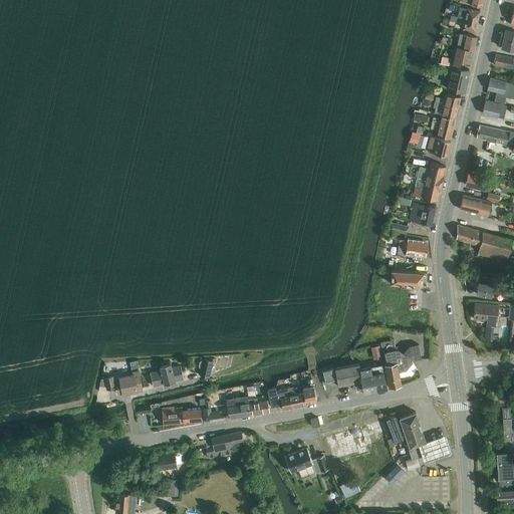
[(459,6),(457,16),(478,21),(480,10),(459,6)]
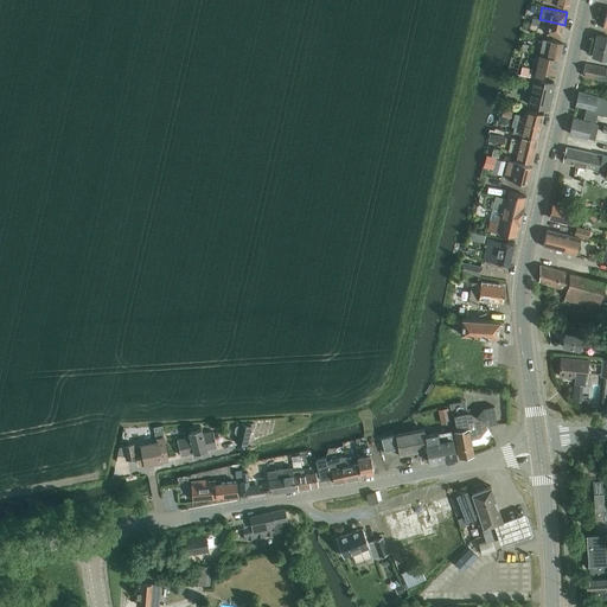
[(562,37),(564,25),(540,19),(540,20),(543,20),(542,27),(547,29),(545,33),(562,37)]
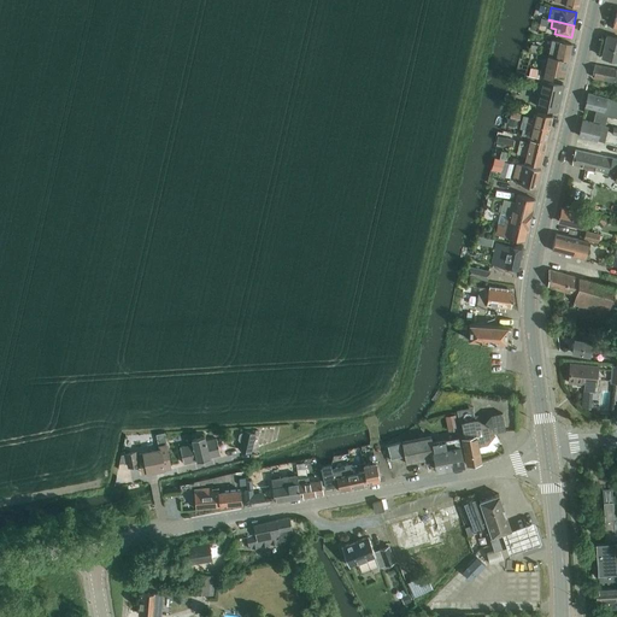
[(616,60),(616,39),(606,36),(600,57),(616,60)]
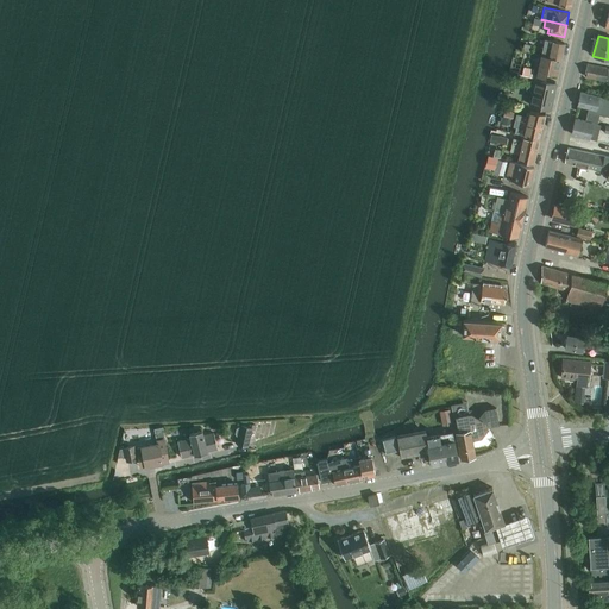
[(545,39),(542,55),(562,60),(565,43),(545,39)]
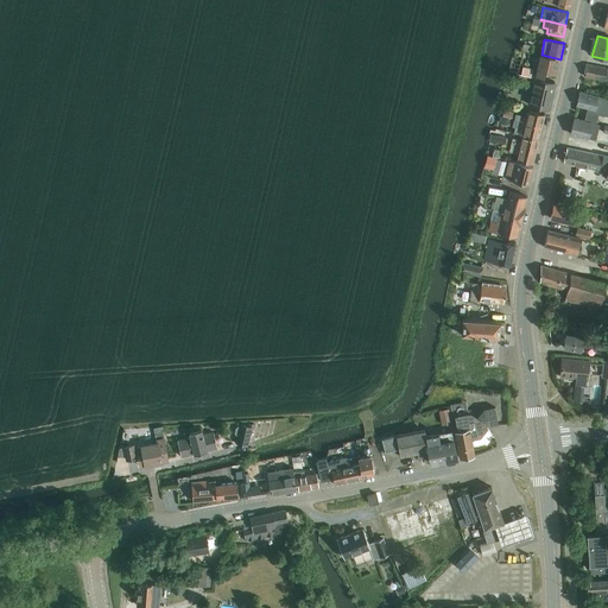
[(545,77),(546,73),(557,75),(561,59),(542,55),(537,76),(545,77)]
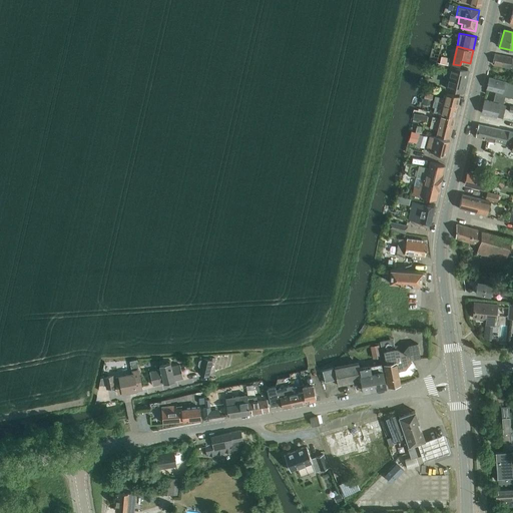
[(512,57),(494,54),(492,64),(510,68),(510,67),(512,67),(512,57)]
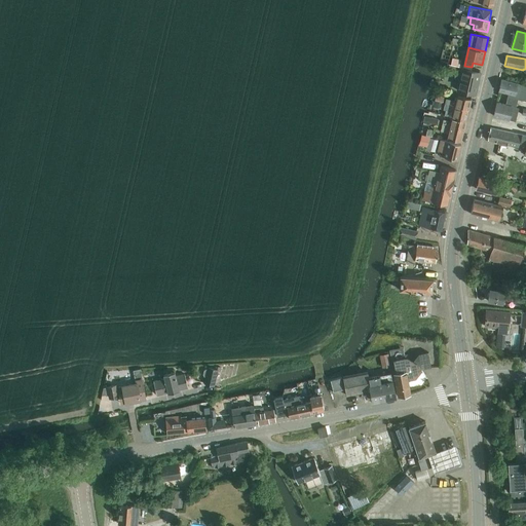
[(461,60),(453,58),(451,65),(455,66),(459,67),(461,60)]
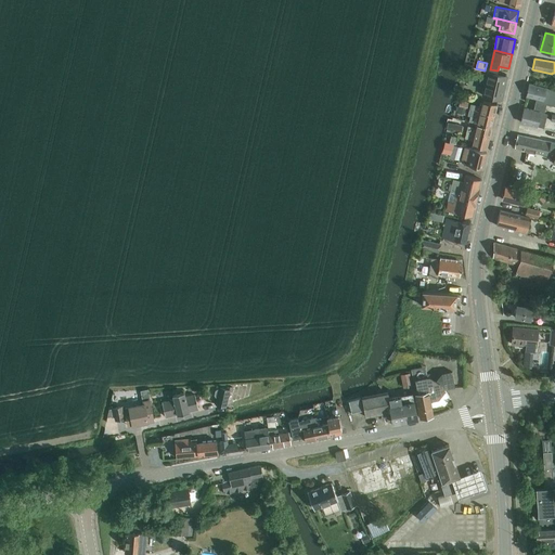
[(488,73),(482,95),(502,100),(507,77),(488,73)]
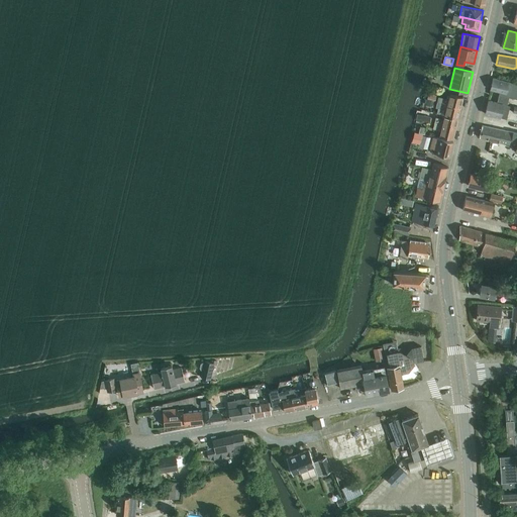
[(488,102),(485,115),(500,118),(500,117),(502,105),(504,99),(504,96),(509,97),(516,99),(516,84),(508,82),(493,78),(490,90),(491,90),(499,92),(498,98),(496,103),(488,102)]
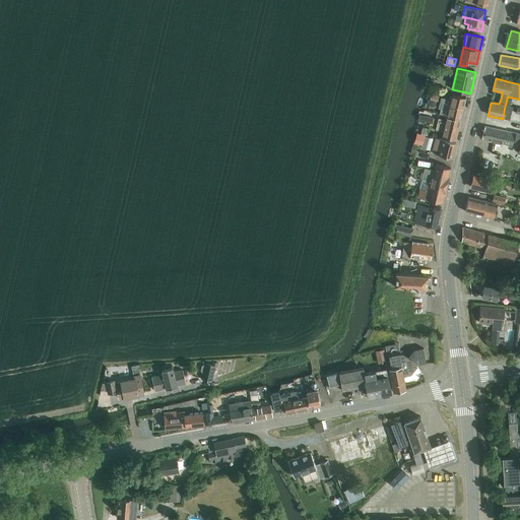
[(441,98),(439,103),(463,109),(466,98),(452,94),(451,100),(441,98)]
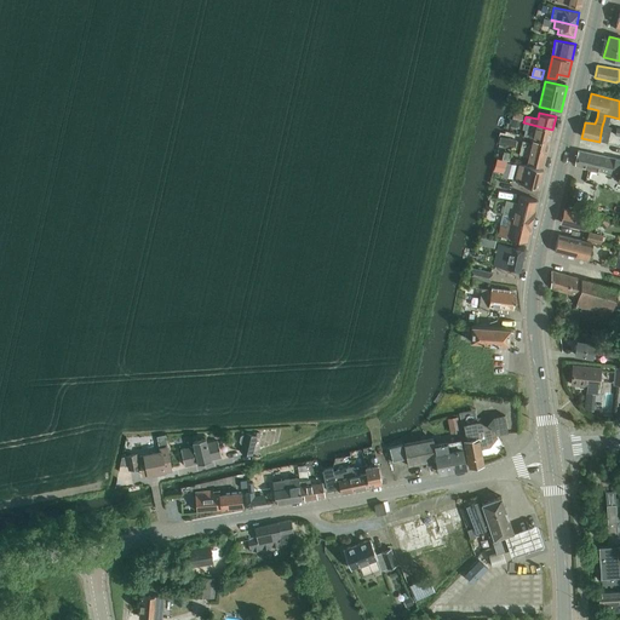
[(534,131),(533,138),(550,142),(552,130),(523,122),(522,128),(534,131)]
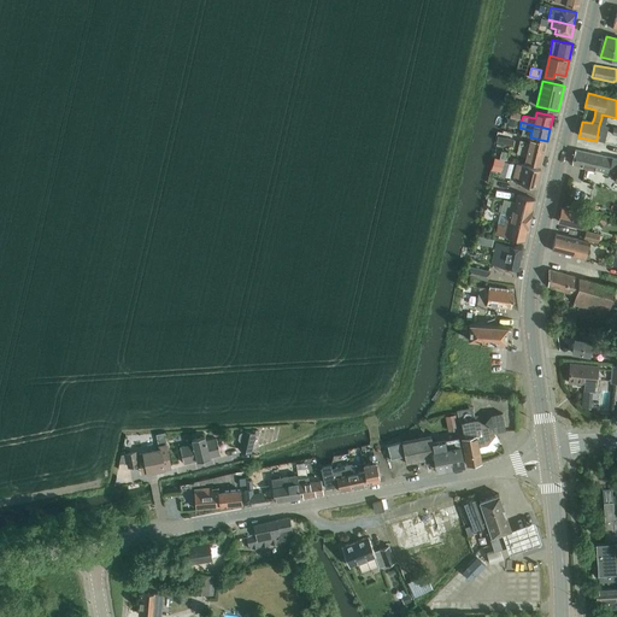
[(513,146),(515,140),(498,136),(497,142),(513,146)]
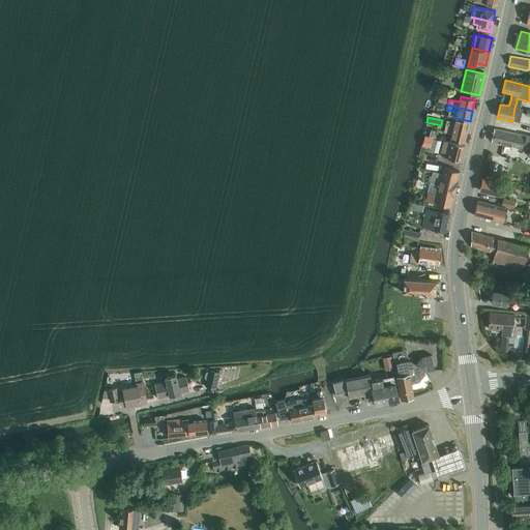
[(446,120),(445,126),(467,133),(470,121),(455,118),(454,123),(450,122),(450,121),(446,120)]
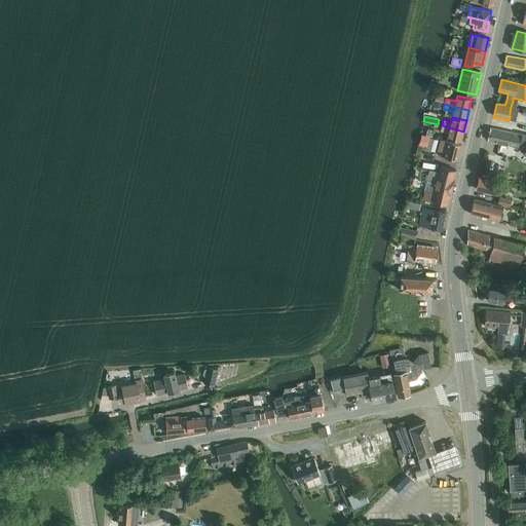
[(461,142),(463,132),(442,125),(440,130),(448,133),(447,139),(461,142)]
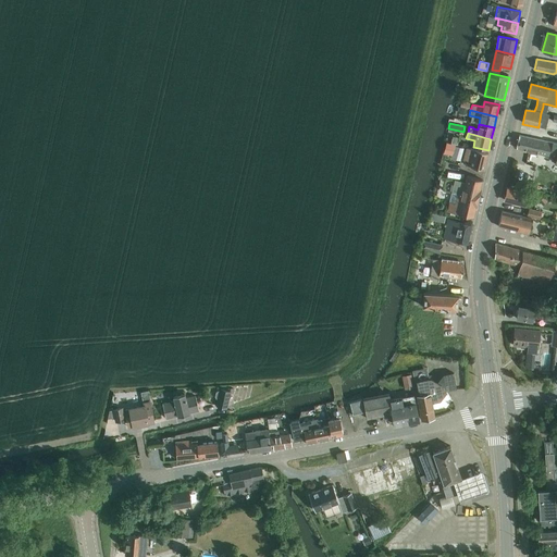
[(556,163),(556,143),(519,135),(516,149),(555,158),(554,163),(556,163)]
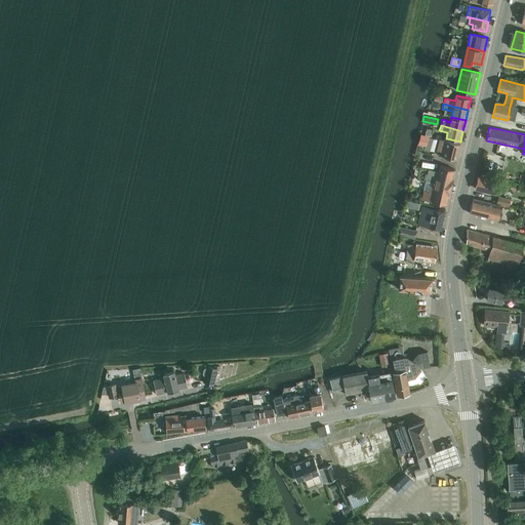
[(427,145),(429,137),(430,137),(421,134),(419,143),(427,145)]
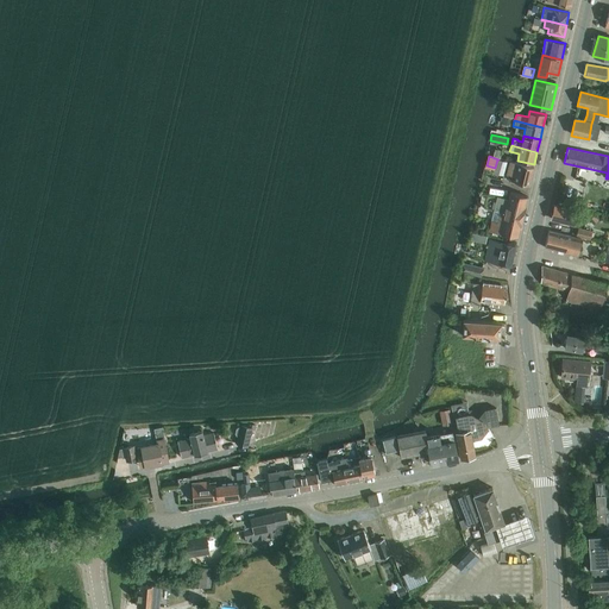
[(502,180),(507,162),(498,159),(497,159),(495,168),(493,177),(502,180)]
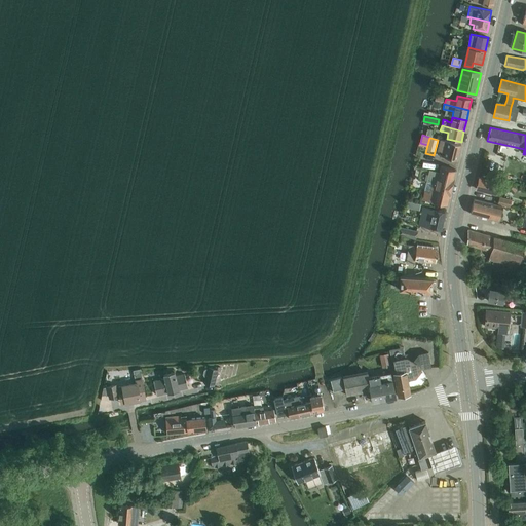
[(444,153),(443,157),(445,157),(444,159),(448,160),(449,158),(457,160),(461,144),(443,140),(440,140),(438,151),(444,153)]
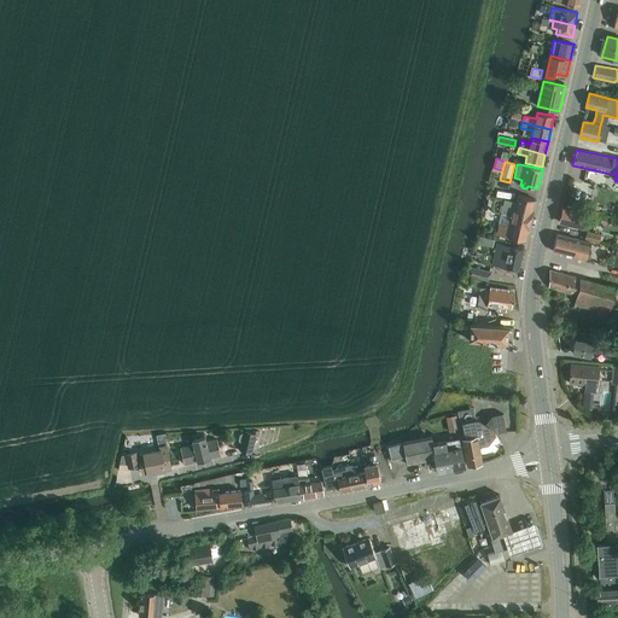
[(508,237),(525,242),(535,199),(518,196),(517,202),(505,199),(501,214),(496,234),(500,234),(503,235),(508,237)]
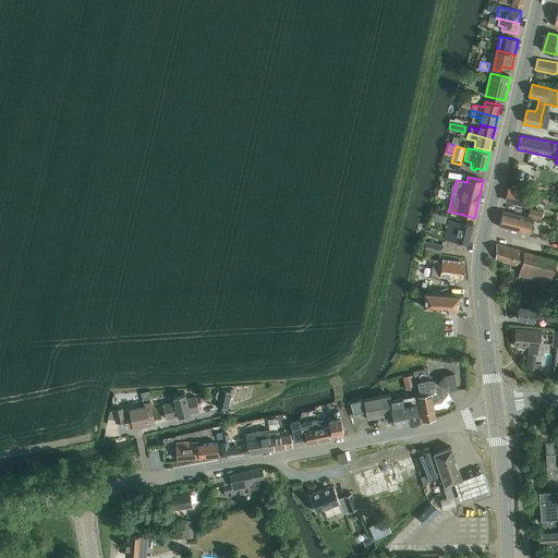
[(525,206),(528,198),(536,201),(537,192),(529,190),(529,193),(508,187),(505,201),(509,202),(509,204),(518,205),(519,204),(525,206)]
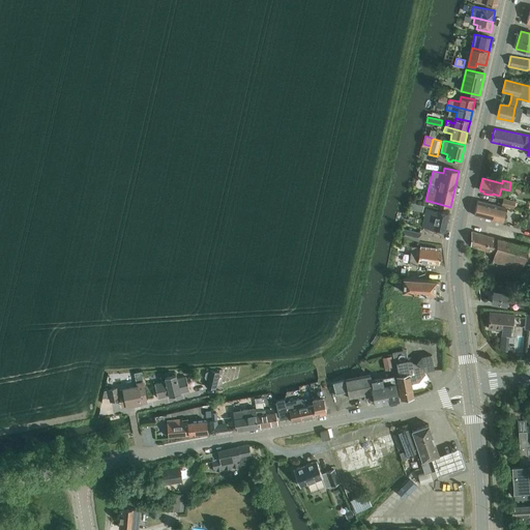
[(503,199),(501,206),(506,207),(513,209),(516,202),(503,199)]
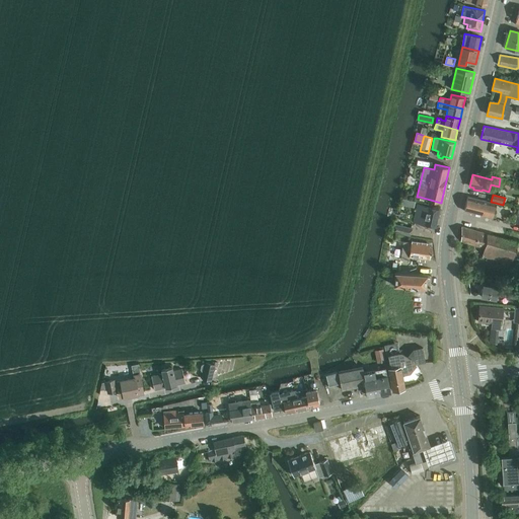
[(468,197),(464,212),(492,218),(496,203),(468,197)]
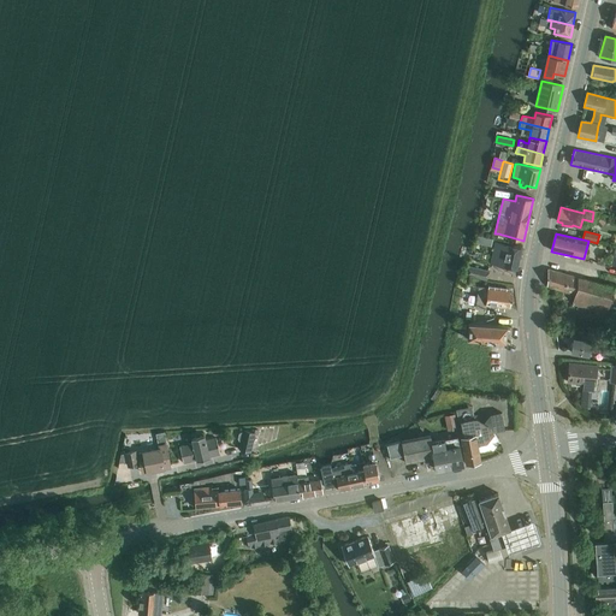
[(478,236),(477,243),(491,247),(492,240),(478,236)]
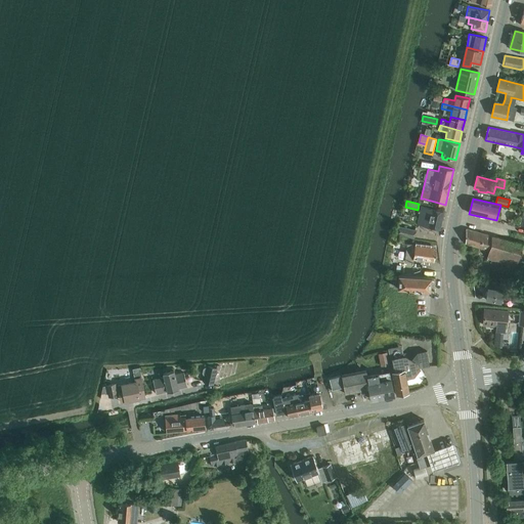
[(422,206),(417,224),(430,227),(430,228),(434,229),(434,228),(439,230),(444,211),(422,206)]
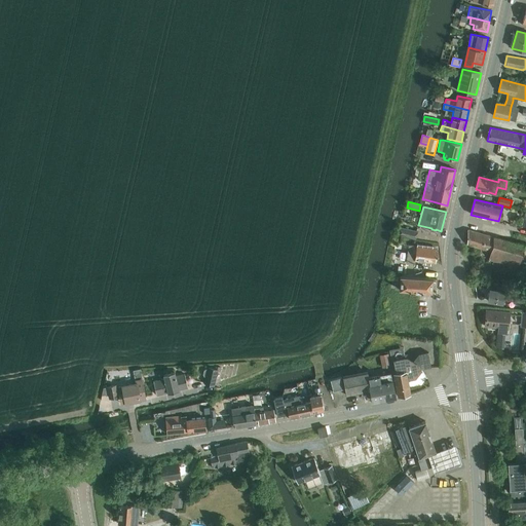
[(417,231),(401,227),(399,234),(416,238),(417,231)]
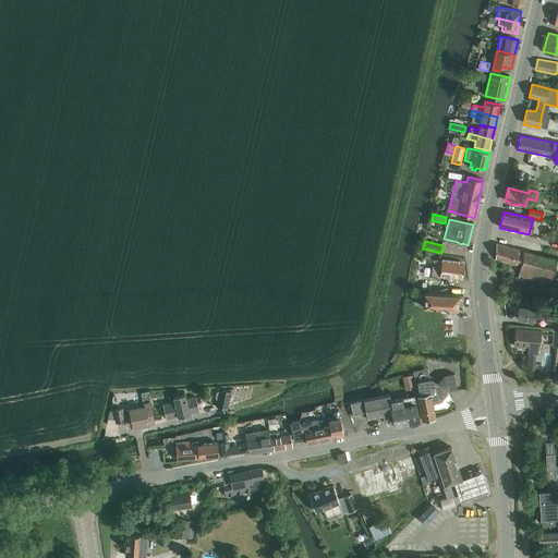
[(496,243),(495,259),(520,267),(518,276),(523,277),(526,278),(532,280),(549,286),(553,275),(557,261),(523,251),(496,243)]
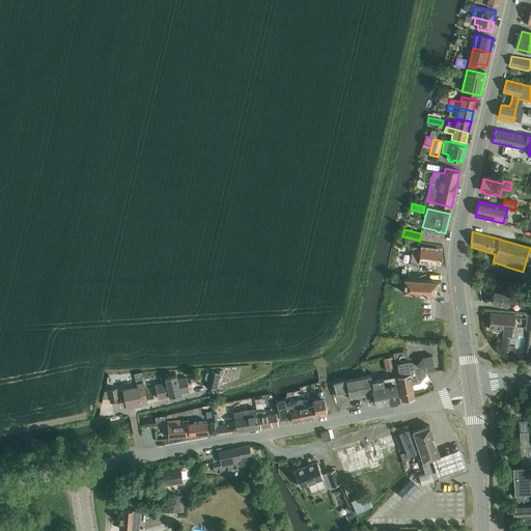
[(410,264),(419,266),(419,262),(440,266),(442,251),(398,245),(397,251),(412,253),(410,264)]
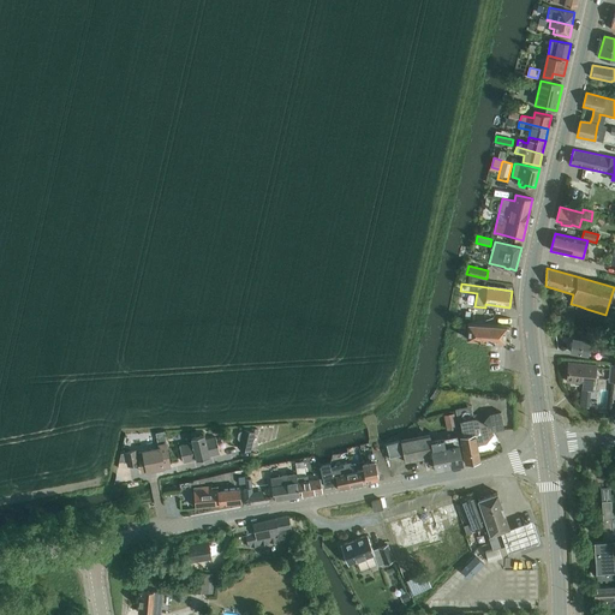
[(506,326),(467,323),(466,339),(505,341),(506,326)]
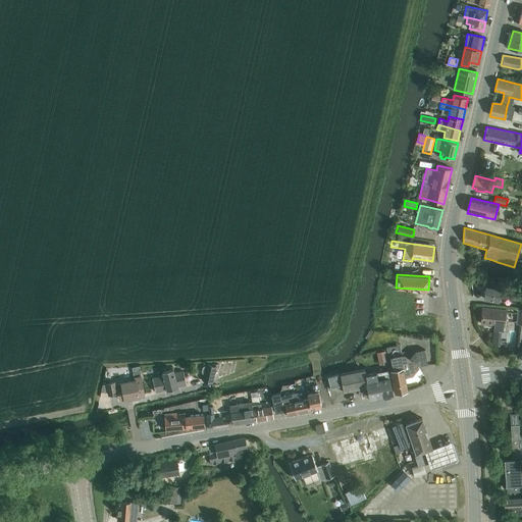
[(482,299),(499,302),(500,298),(514,300),(521,301),(521,294),(515,293),(515,292),(502,290),(485,286),(482,299)]
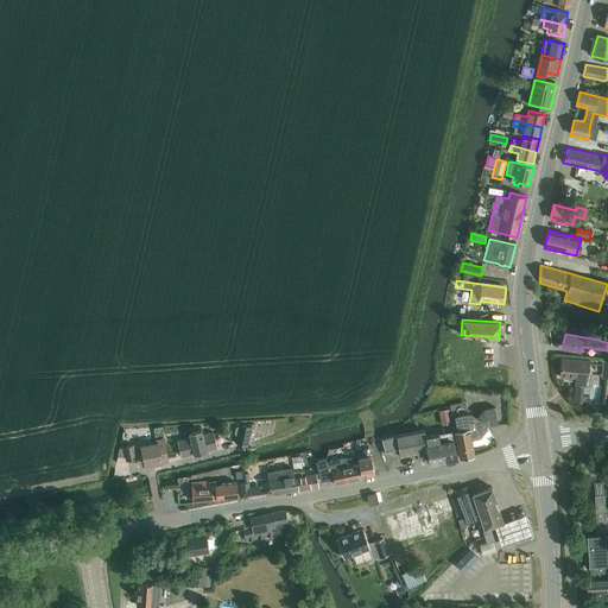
[(586,381),(587,362),(561,359),(558,378),(569,379),(569,378),(574,378),(574,385),(583,386),(583,380),(586,381)]
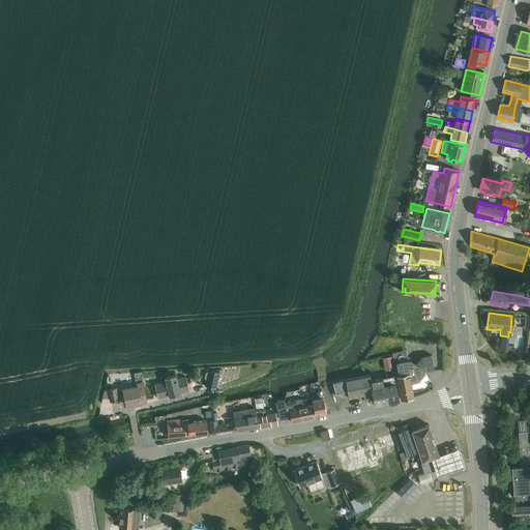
[(501,336),(499,351),(508,351),(509,337),(501,336)]
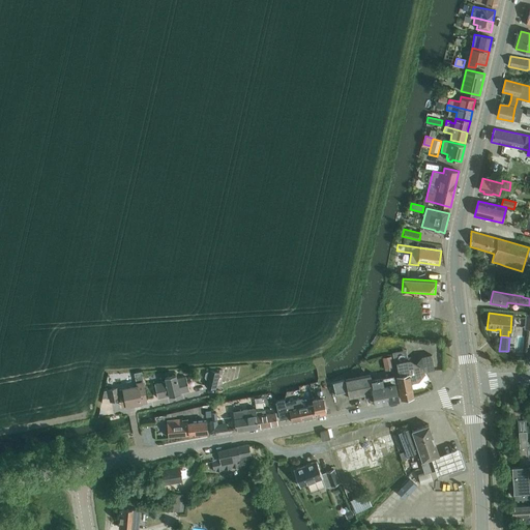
[(409,359),(394,362),(396,376),(395,376),(401,400),(414,398),(414,395),(411,383),(418,382),(425,373),(424,373),(427,372),(429,372),(434,371),(431,355),(421,357),(416,364),(410,359),(409,359)]
